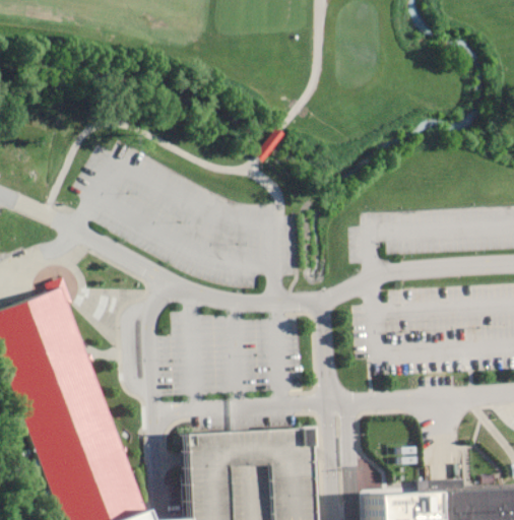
[(57,519),(0,379),(0,308),(13,304),(63,285),(144,505),(106,519),(57,519)]
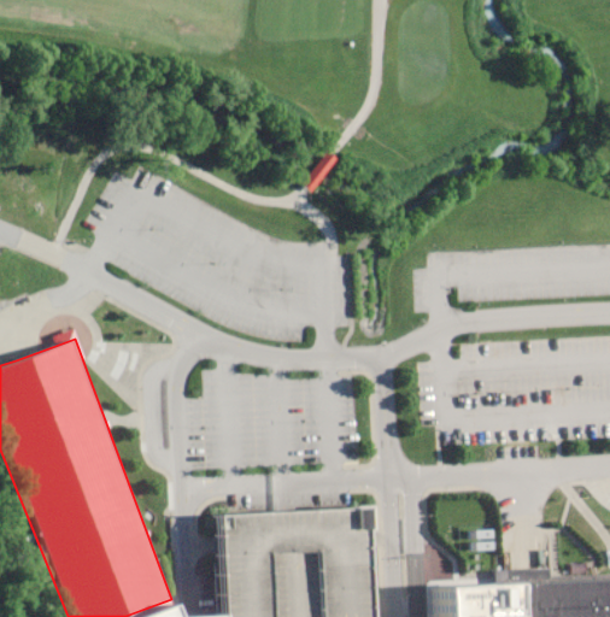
[(222,616),(222,610),(217,516),(365,506),(370,616),(222,616)]
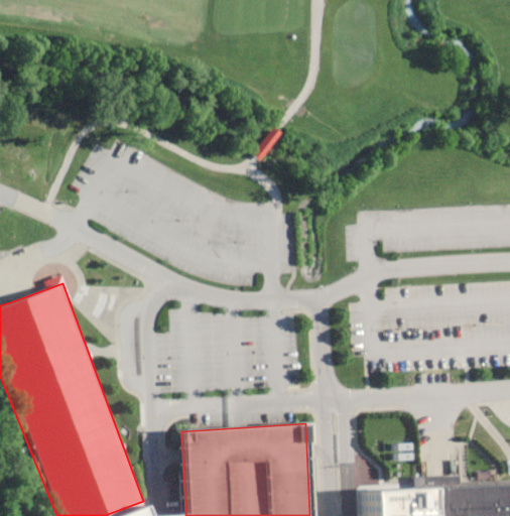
[(509,482),(464,484),(464,477),(424,478),(425,515),(413,515),(509,515),(509,482)]
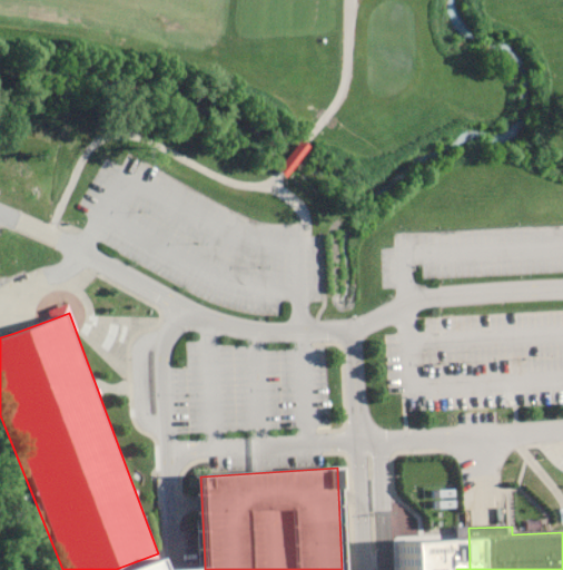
[(116,569),(158,553),(165,566),(177,566),(205,563),(205,569),(116,569)]
